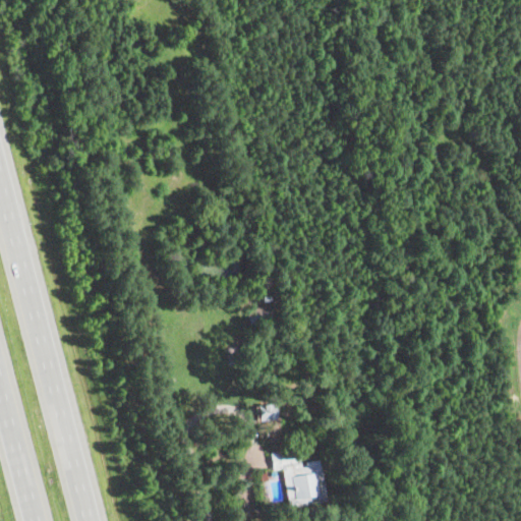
[(257,327),(251,328),(246,310),(254,308),(271,304),(276,322),(257,327)]
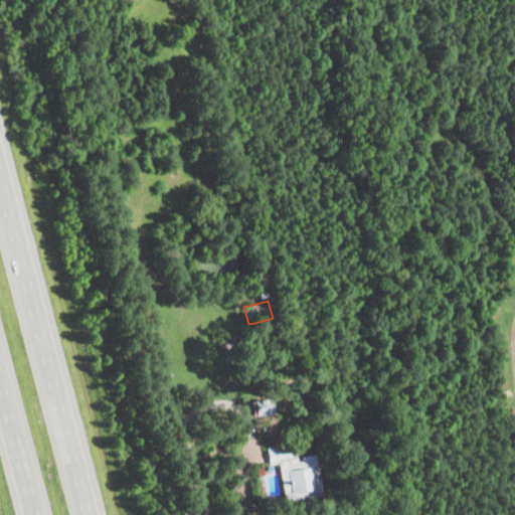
[(256,415),(273,413),(272,398),(255,399),(256,415)]
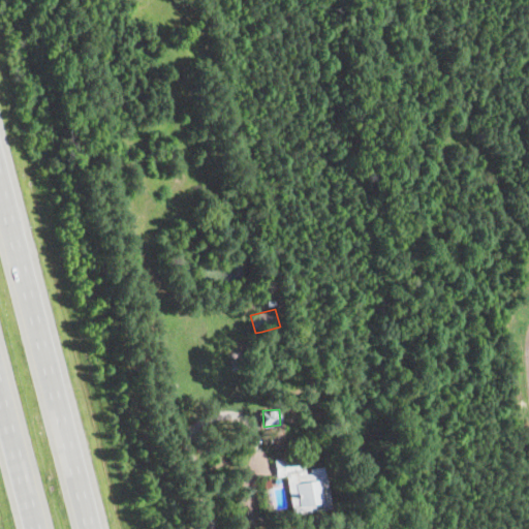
[(274,448),(282,449),(282,437),(274,436),(274,448)]
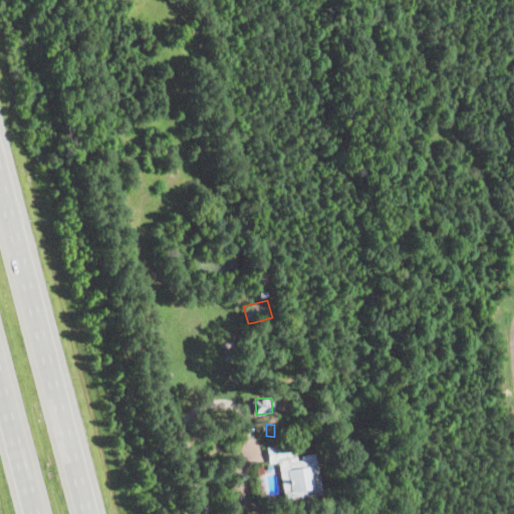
[(296,458),(296,462),(301,461),(300,455),(310,454),(311,459),(316,459),(321,495),(283,501),(278,463),(268,465),(265,448),(293,444),(296,458)]
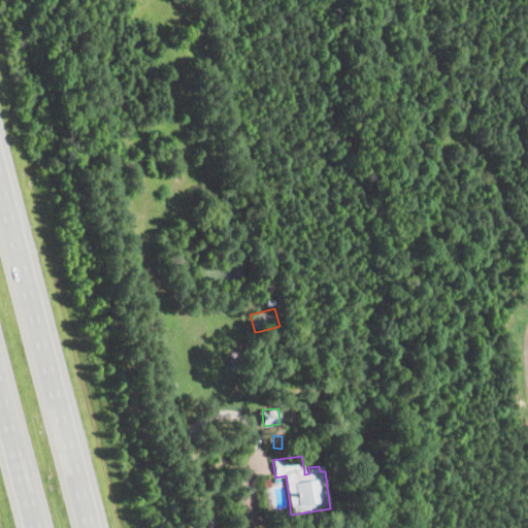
[(285,514),(281,515),(279,507),(287,506),(288,514),(285,514)]
